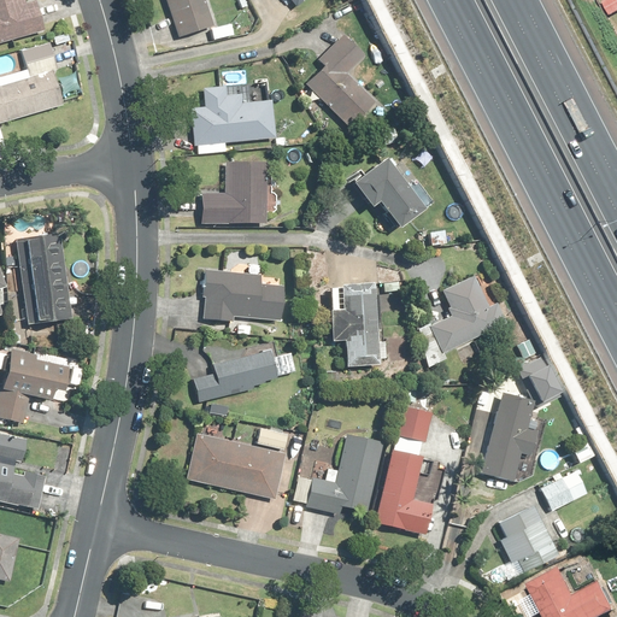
[(0,0),(0,42),(47,29),(39,0),(35,0),(29,1),(28,0),(0,0)]
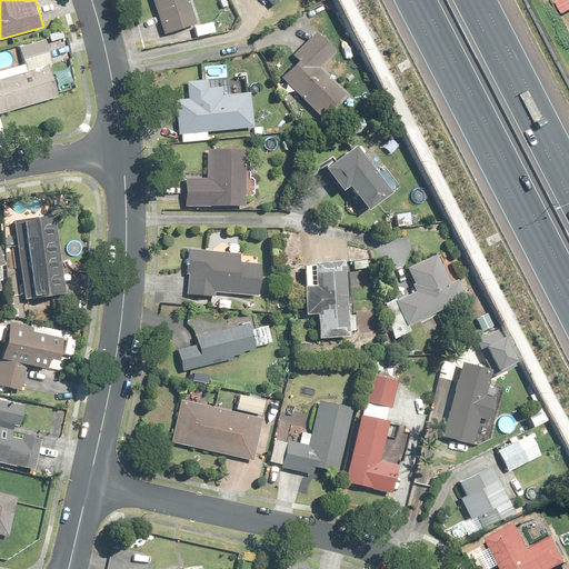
[(191,0),(151,0),(163,36),(199,23),(191,0)]
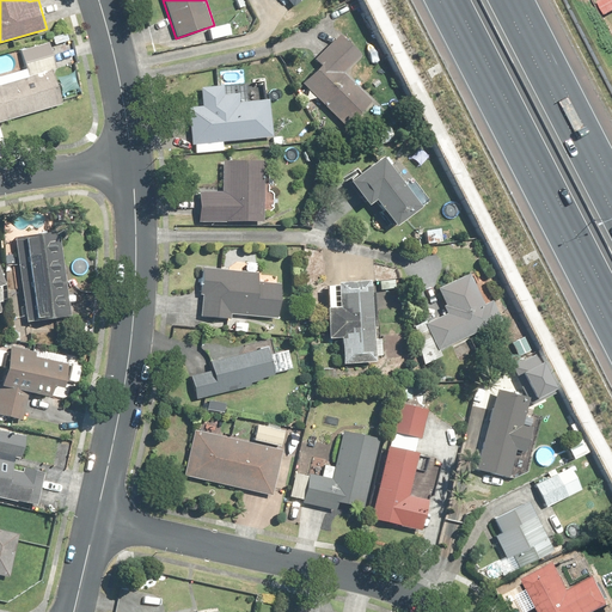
[(279,0),(287,10),(299,0),(279,0)]
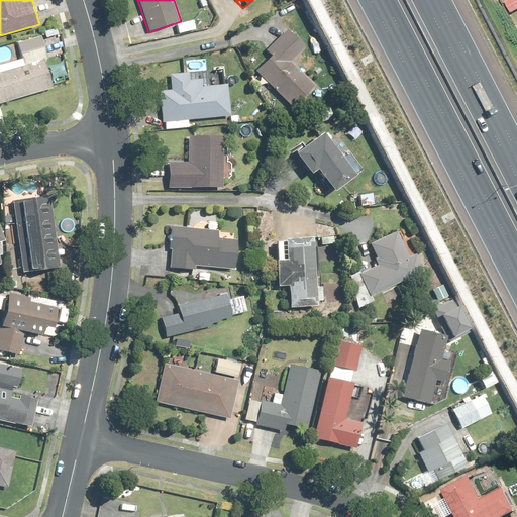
[(291,28),(253,67),(295,107),(318,84),(294,61),(309,45),(291,28)]
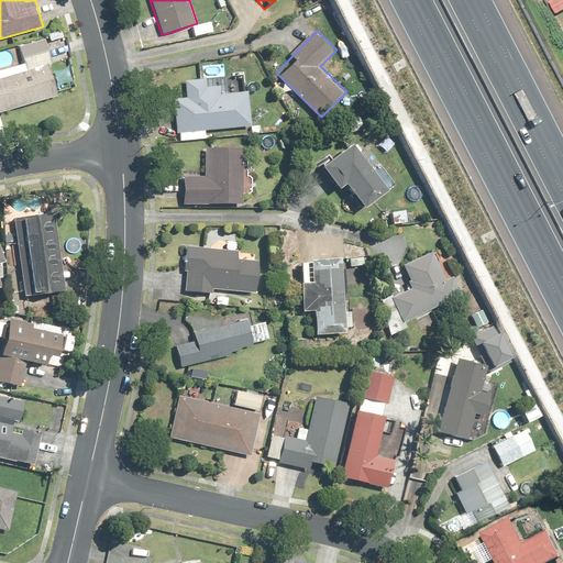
[(0,108),(56,92),(46,62),(50,61),(44,39),(20,45),(24,62),(0,68),(0,108)]
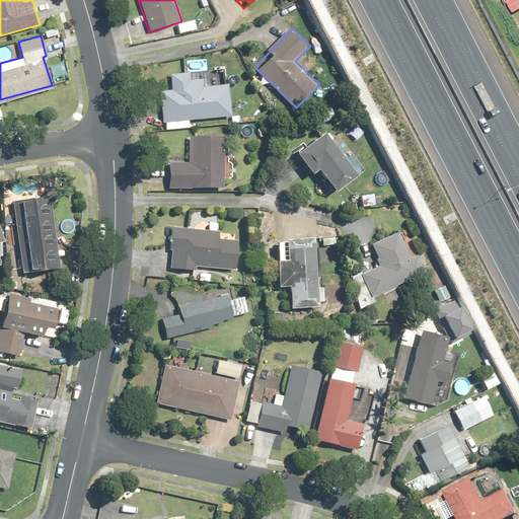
[(160,88),(162,130),(192,128),(192,120),(233,117),(231,82),(207,83),(206,69),(171,71),(172,87),(160,88)]
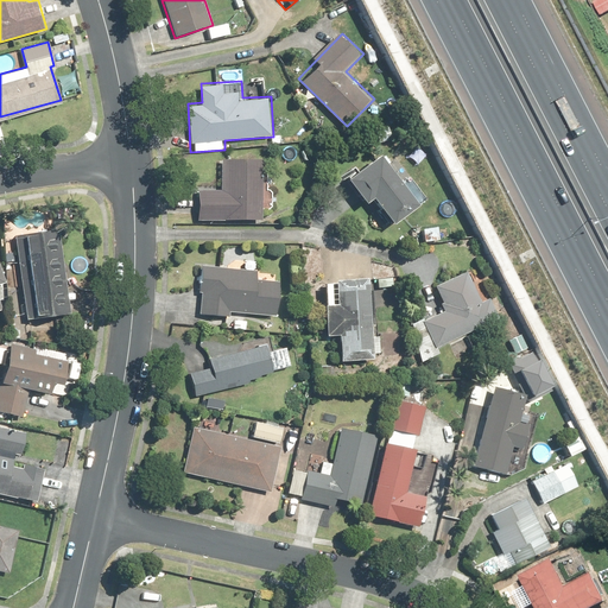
[(374,153),(343,176),(362,201),(371,195),(392,223),(415,207),(374,153)]
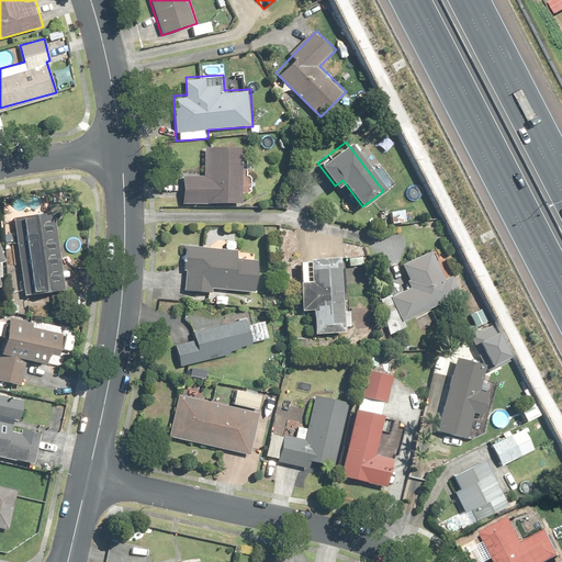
[(180,170),(181,205),(245,203),(244,146),(205,147),(206,170),(180,170)]
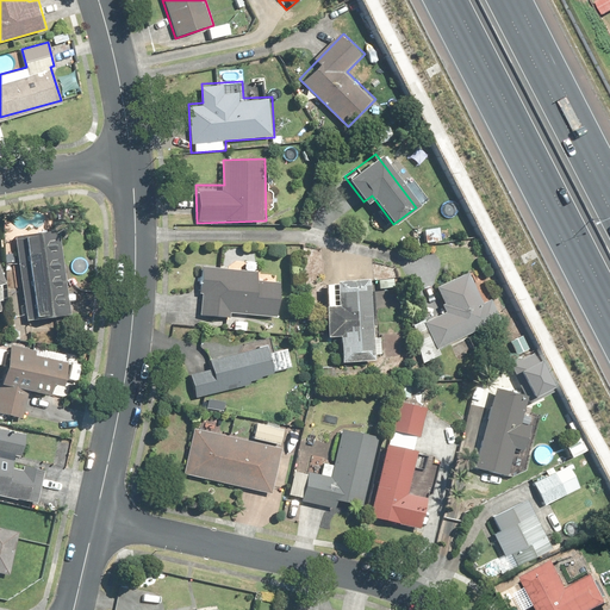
[(56,231),(17,237),(29,319),(69,312),(56,231)]
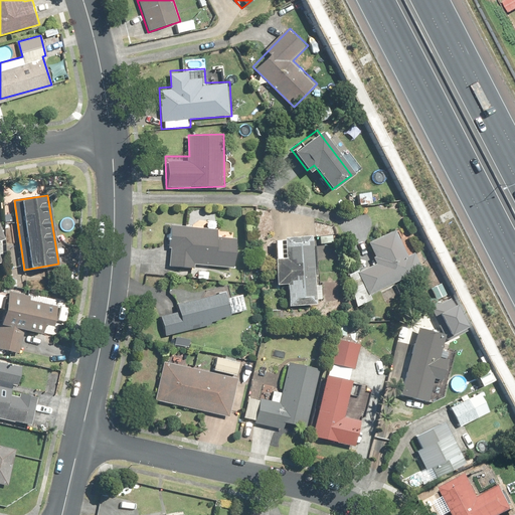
[(216,227),(171,224),(169,264),(192,266),(192,263),(240,266),(242,237),(216,235),(216,227)]
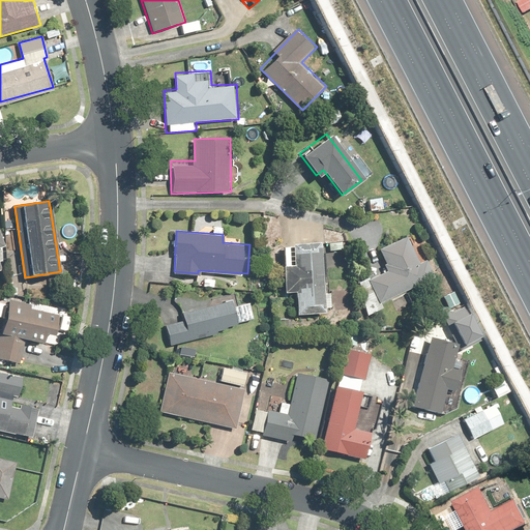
[(367,278),(378,301),(436,275),(428,257),(418,261),(407,235),(379,247),(389,269),(367,278)]
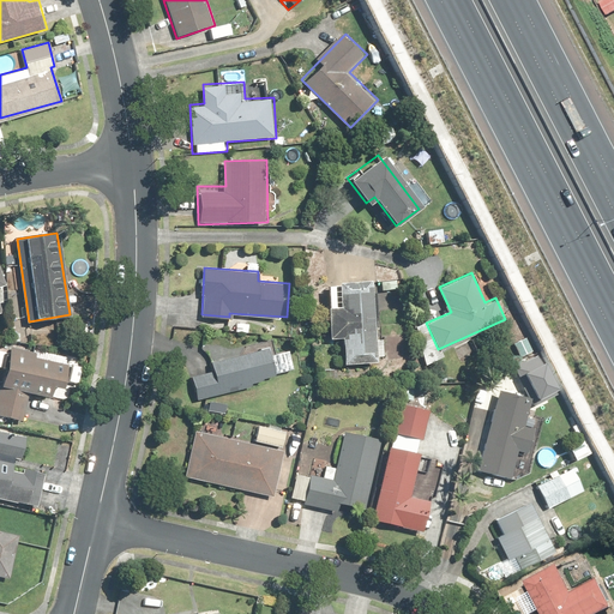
[(373,363),(371,283),(341,283),(342,306),(326,306),(327,337),(342,337),(343,365),(373,363)]
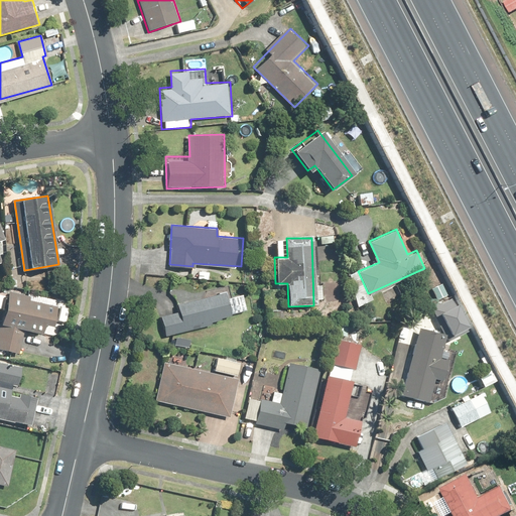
[(62,299),(7,288),(0,319),(0,346),(20,351),(24,331),(54,337),(62,299)]
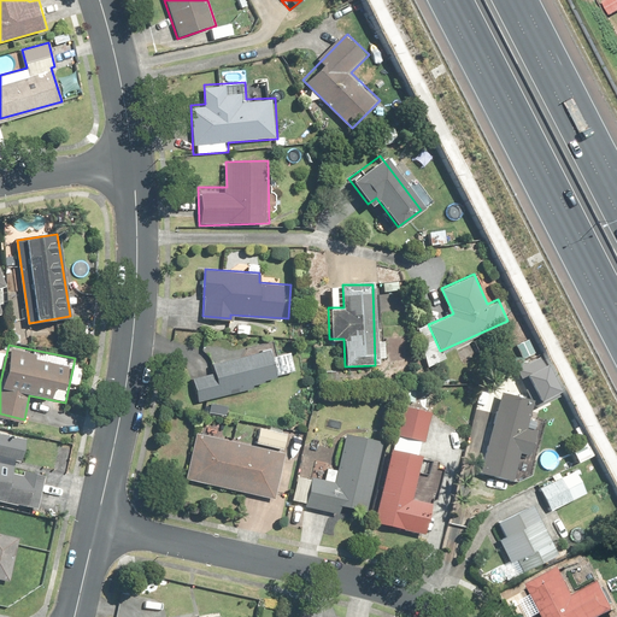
[(194,376),(198,400),(276,386),(270,351),(211,362),(212,372),(194,376)]
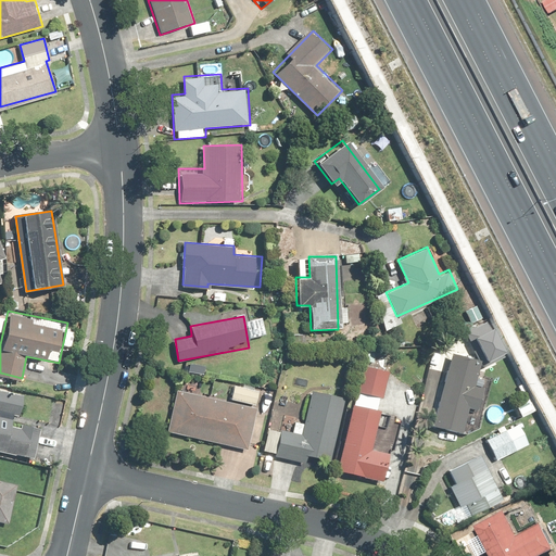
[(465,331),(482,366),(504,354),(485,320),(465,331)]
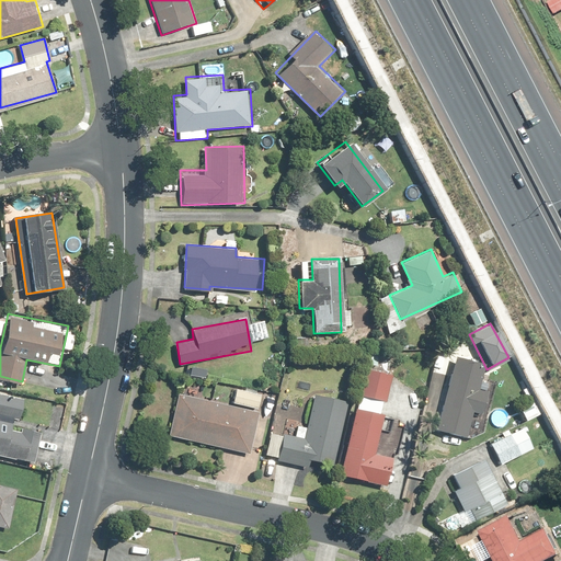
[(456,357),(438,427),(464,433),(469,409),(481,412),(488,388),(479,387),(484,364),(456,357)]
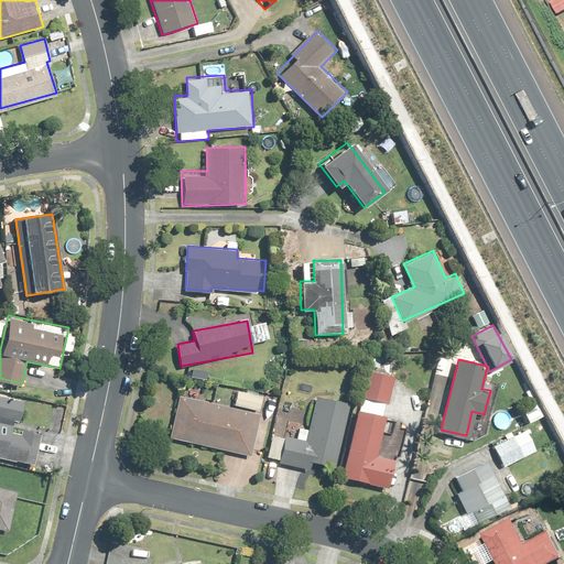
[(364,368),(357,397),(389,404),(396,375),(364,368)]
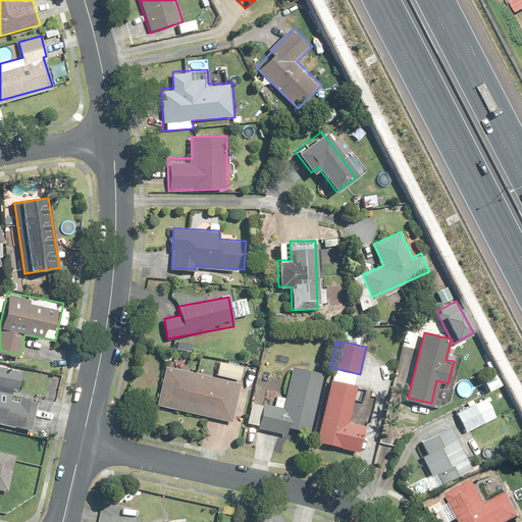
[(0,422),(32,429),(38,401),(19,397),(18,401),(7,399),(10,387),(15,388),(19,370),(0,365),(0,422)]
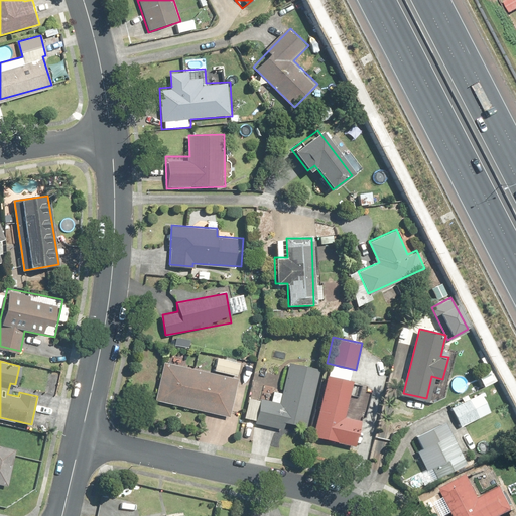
[(163,361),(154,399),(233,418),(242,379),(163,361)]
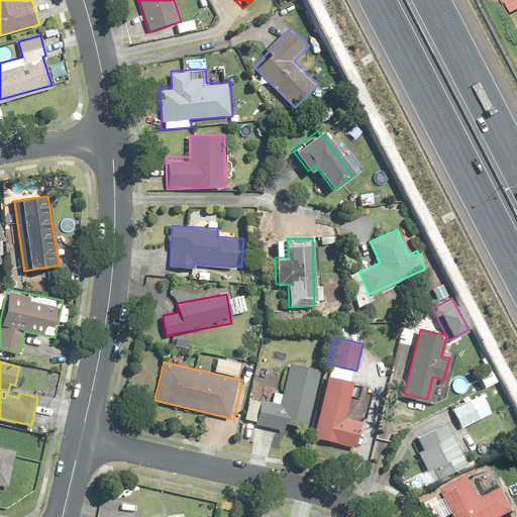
[(262,397),(255,422),(285,429),(286,424),(310,430),(324,370),(292,362),(282,402),(262,397)]
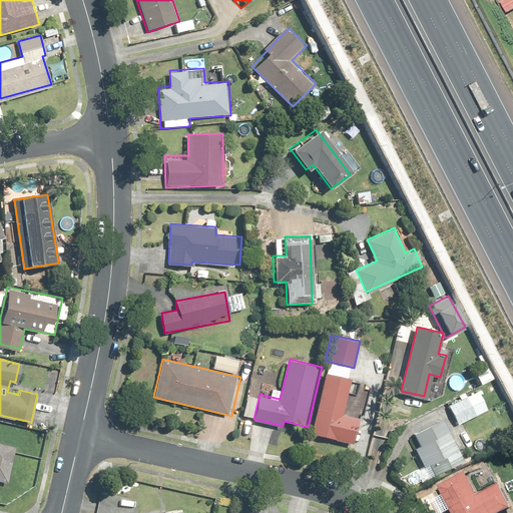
[(328,375),(312,435),(354,446),(361,418),(345,415),(353,381),(328,375)]
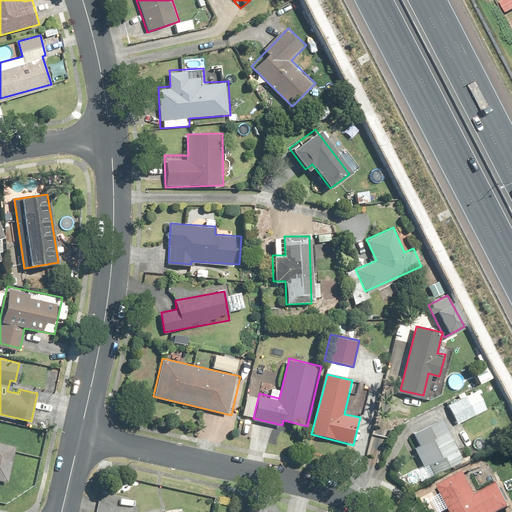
[(475,388),(446,402),(456,422),(485,408),(475,388)]
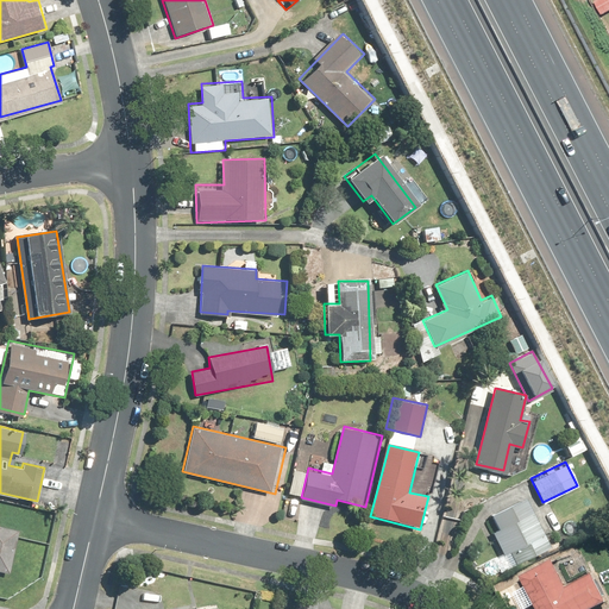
[(527,498),(487,519),(510,567),(552,547),(527,498)]
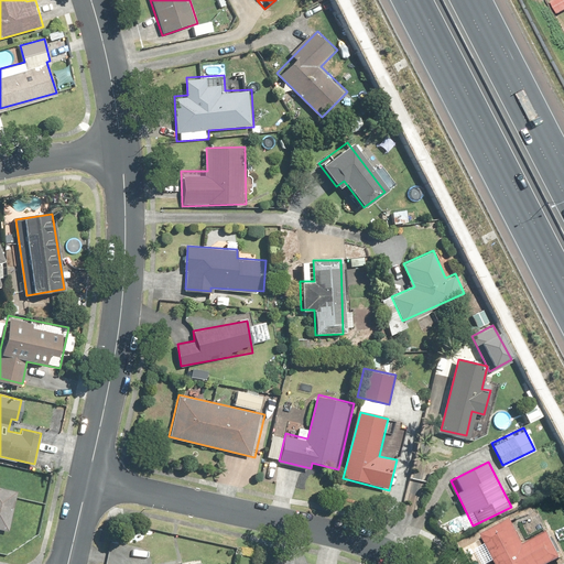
[(0,528),(7,530),(17,488),(0,484),(0,528)]
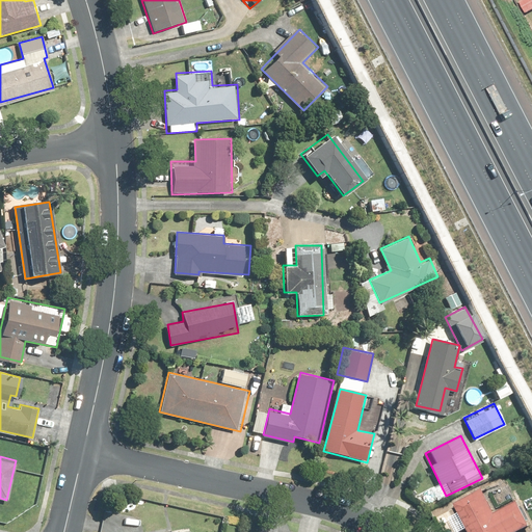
[(486,489),(454,506),(467,531),(520,531),(531,526),(531,524),(522,503),(498,514),(486,489)]
